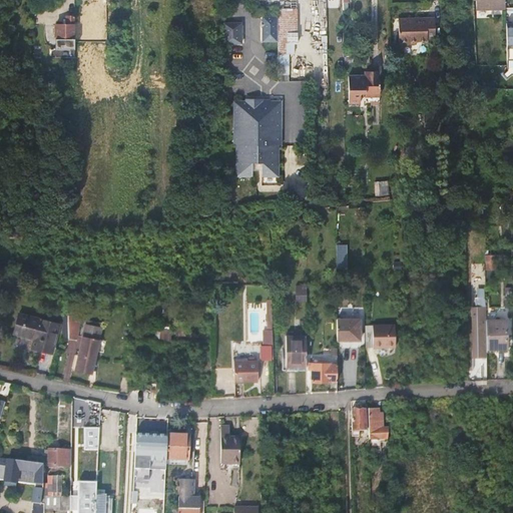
[(279,41),(278,15),(263,16),(264,41),(279,41)]
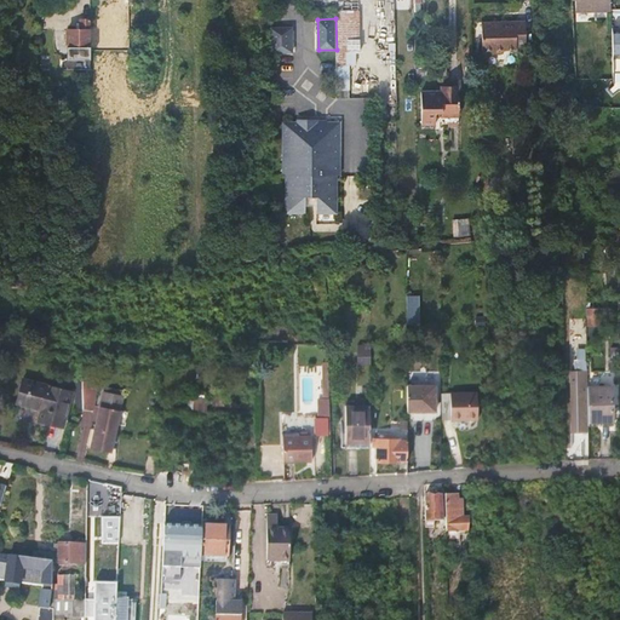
[(91,46),(91,21),(81,21),(81,32),(68,33),(68,45),(91,46)]
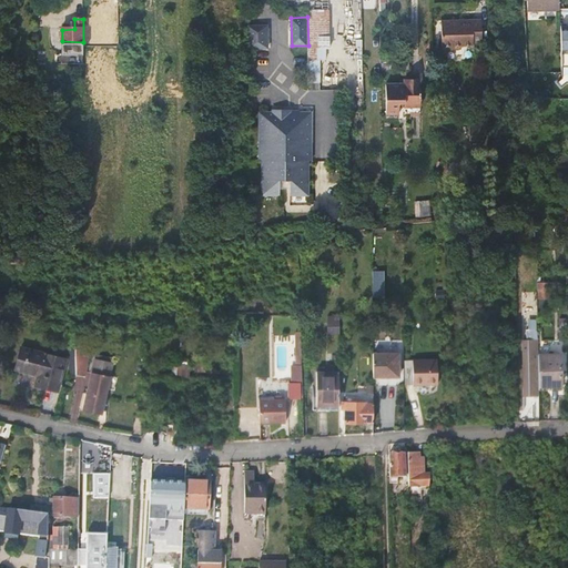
[(454,20),(442,20),(443,49),(453,48),(454,46),(473,46),(473,42),(482,41),(480,20),(472,20),(473,23),(454,23),(454,20)]
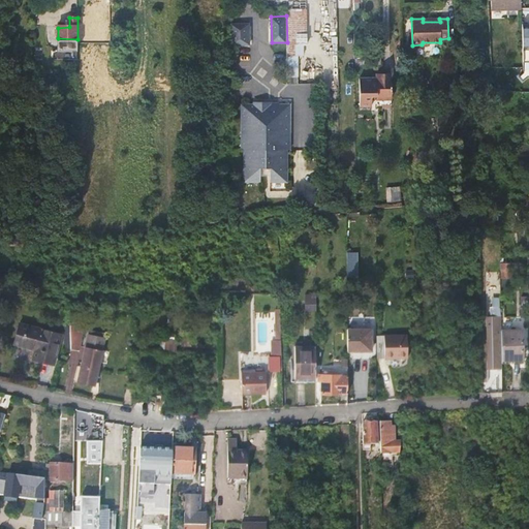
[(247,23),(229,23),(229,25),(229,43),(248,43),(247,23)]
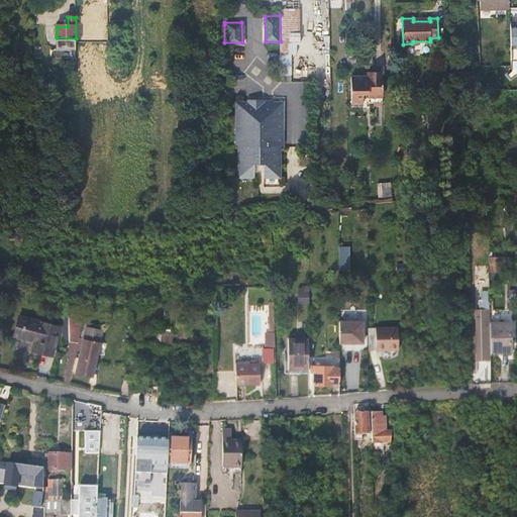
[(333,44),(332,35),(323,36),(324,44),(333,44)]
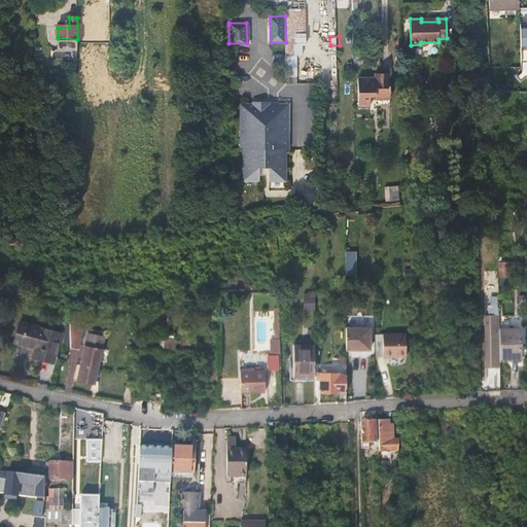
[(380,72),(370,73),(358,73),(359,101),(371,100),(370,96),(370,90),(380,90),(380,76),(380,72)]
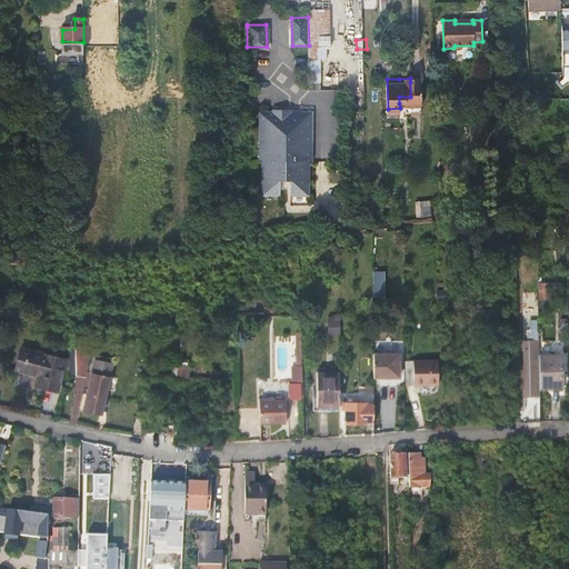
[(420,78),(410,78),(410,82),(410,97),(420,97),(420,78)]
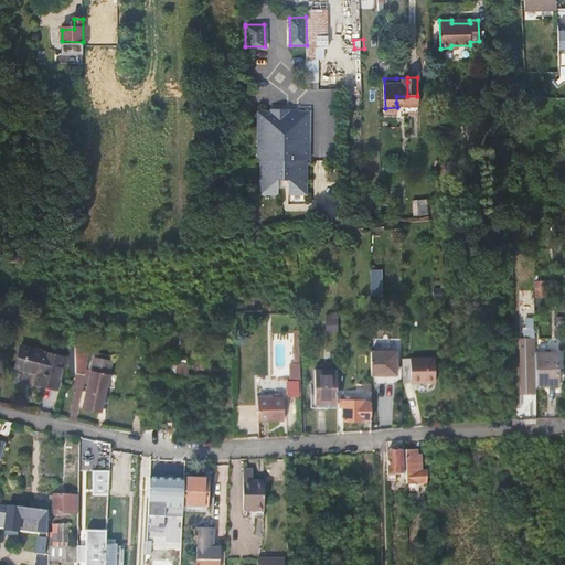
[(272,113),(258,113),(257,161),(260,160),(260,195),(278,194),(277,190),(289,190),(288,195),(306,194),(305,161),(310,160),(310,113),(297,113),(297,118),(288,117),(289,110),(272,110),(272,113)]
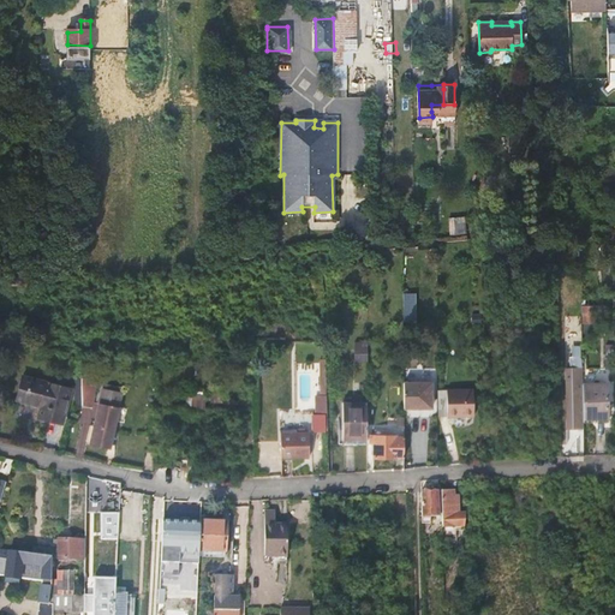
[(449,234),(467,233),(466,218),(449,218),(449,234)]
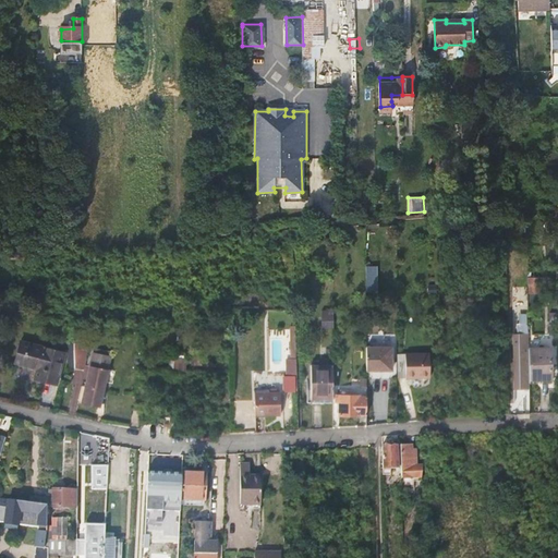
[(529,277),(529,294),(540,294),(541,278),(529,277)]
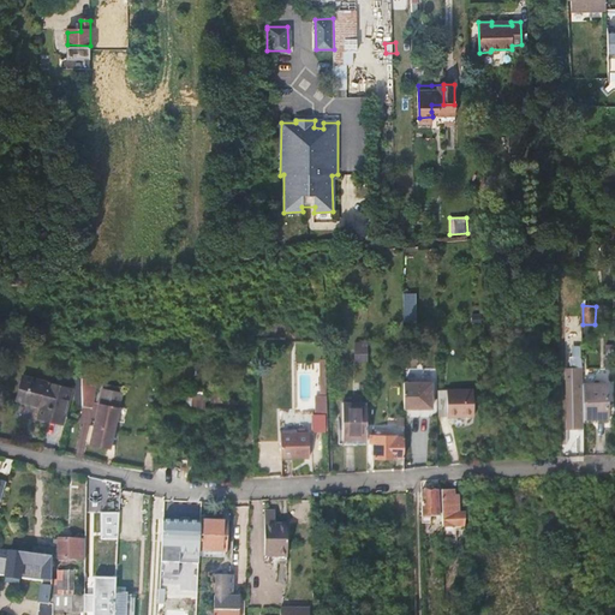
[(572,381),(581,380),(581,357),(565,356),(566,364),(569,363),(569,369),(569,377),(572,377),(572,381)]
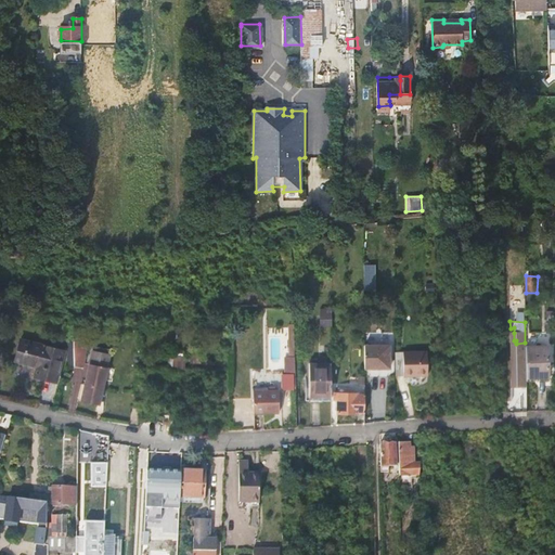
[(288,356),(297,356),(297,325),(288,325),(288,356)]
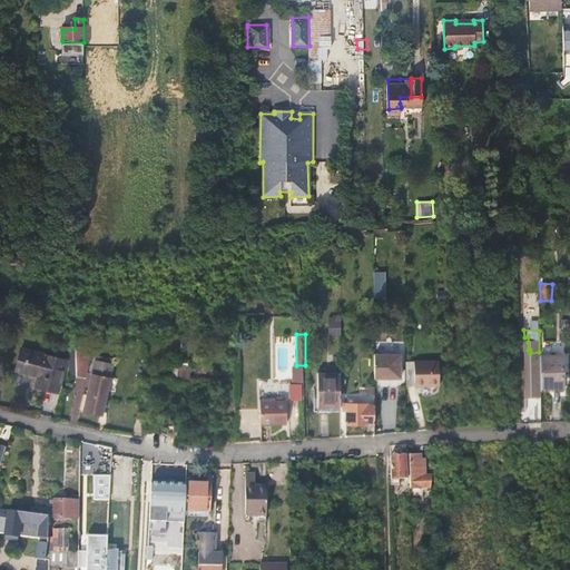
[(89,351),(74,347),(75,376),(84,376),(89,351)]
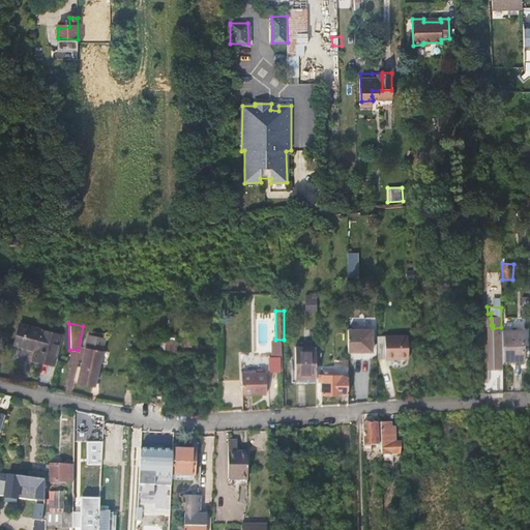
[(32,361),(53,366),(61,335),(20,324),(15,346),(35,351),(32,361)]
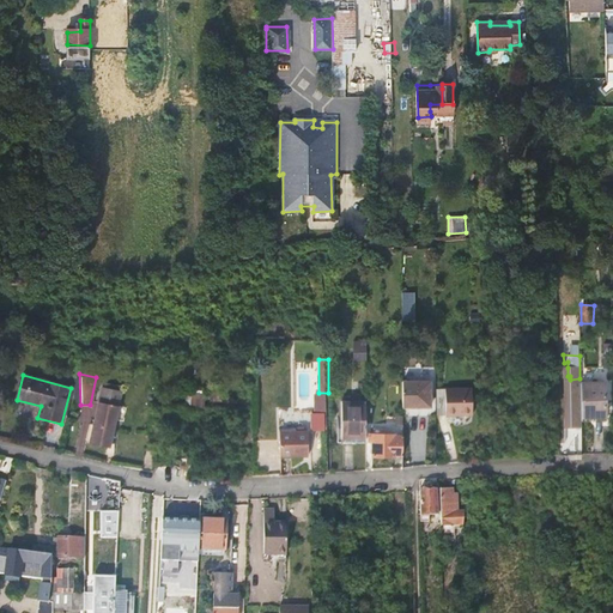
[(564,426),(581,428),(580,417),(580,390),(571,390),(571,381),(564,380),(564,399),(564,426)]
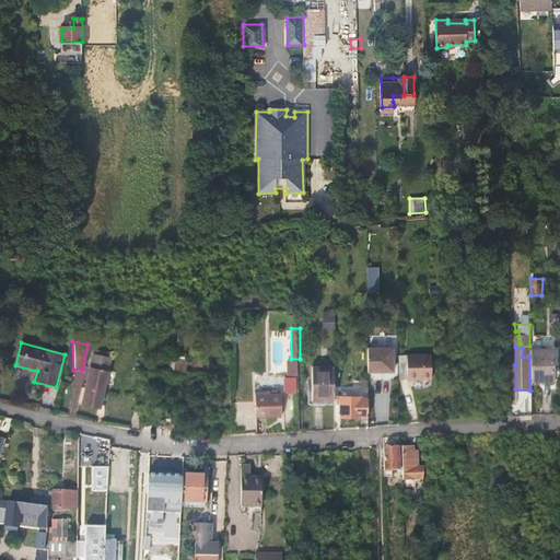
[(393,349),(368,349),(368,362),(368,366),(368,372),(393,372),(393,349)]
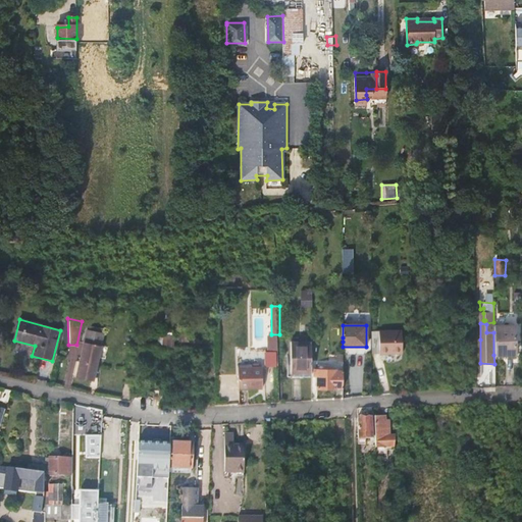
[(515,326),(493,326),(493,332),(493,355),(515,355),(515,326)]
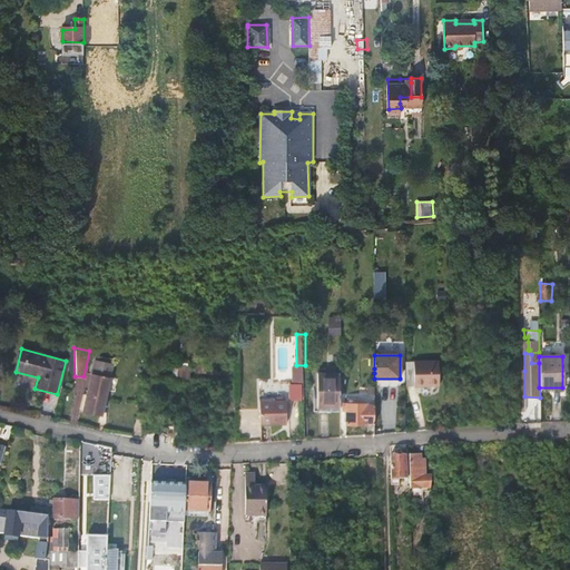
[(100,416),(112,363),(96,359),(86,395),(84,395),(80,410),(100,416)]
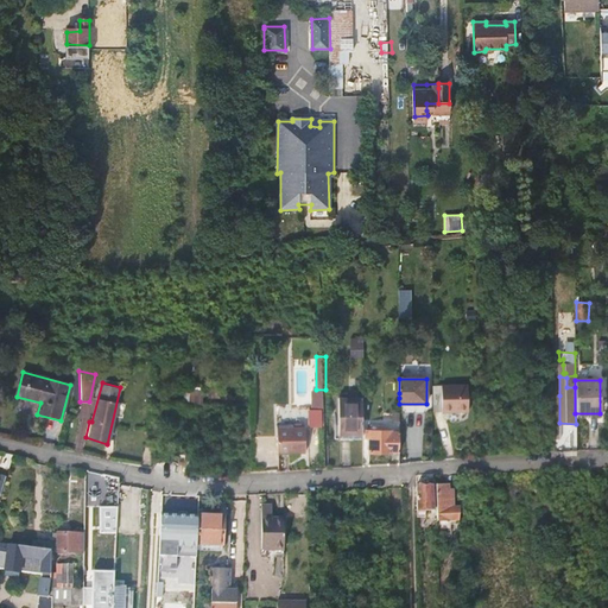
[(202,405),(203,387),(184,387),(184,404),(202,405)]
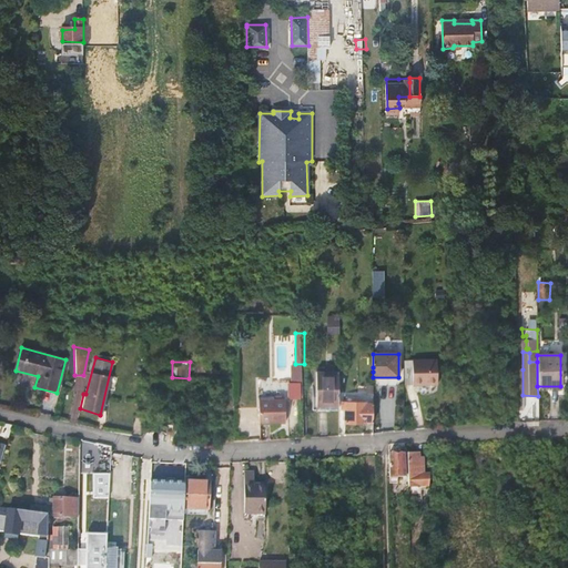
[(413,362),(404,362),(404,385),(413,385),(413,362)]
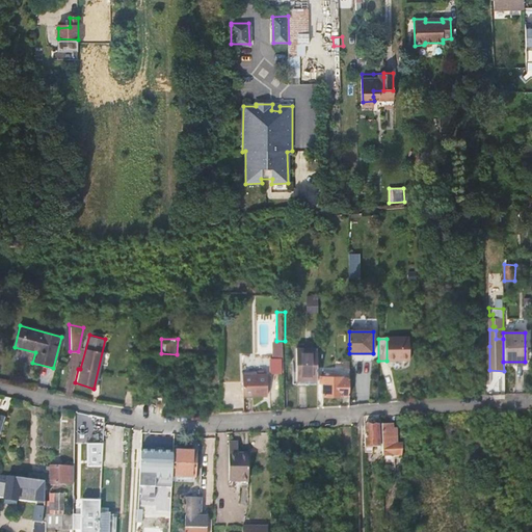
[(408,339),(387,339),(387,361),(409,361),(408,339)]
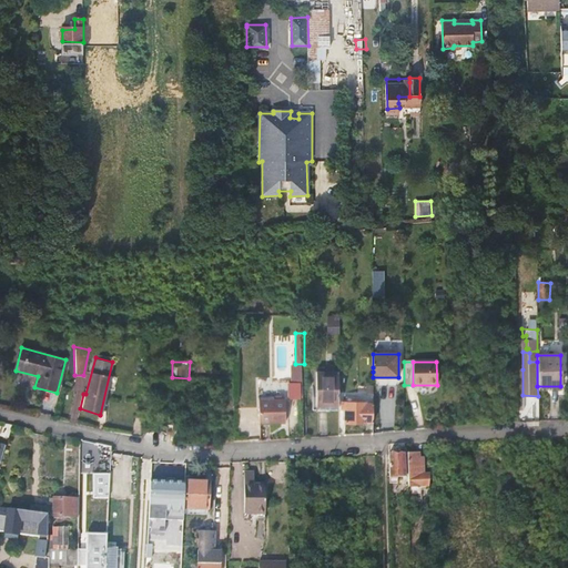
[(316,406),(338,406),(338,373),(317,374),(316,406)]
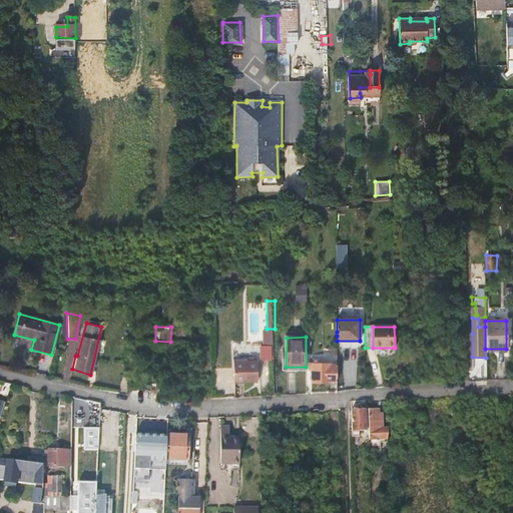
[(330,385),(337,385),(337,364),(324,364),(324,359),(312,359),(312,364),(308,364),(308,372),(312,372),(312,382),(330,383),(330,385)]
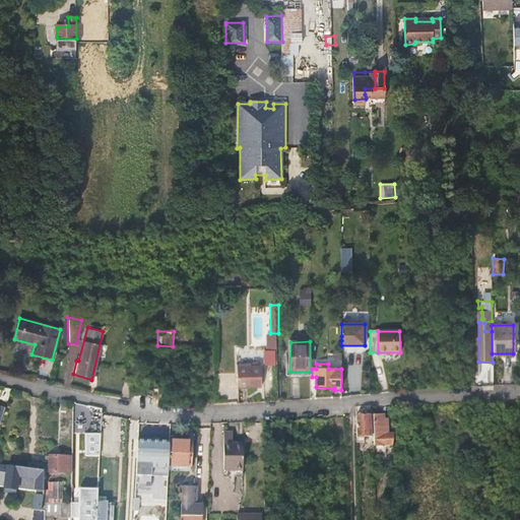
[(260,365),(237,366),(237,377),(237,387),(260,386),(260,365)]
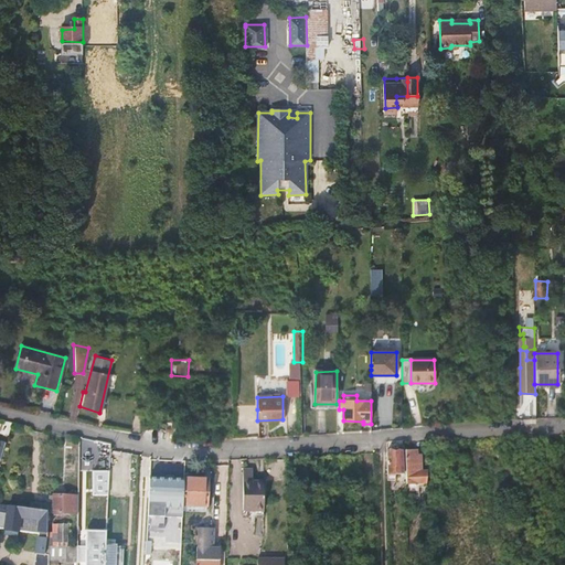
[(417,489),(426,489),(427,472),(419,472),(419,459),(416,459),(416,450),(404,451),(406,484),(404,486),(405,496),(418,496),(417,489)]
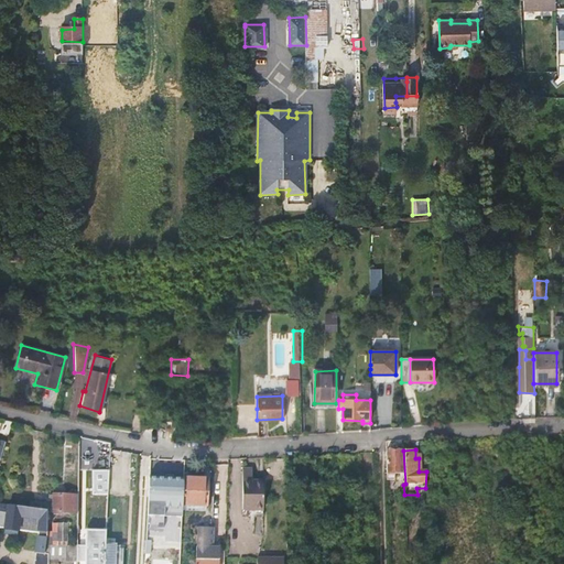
[(402,452),(386,452),(387,480),(394,479),(394,474),(403,473),(402,452)]
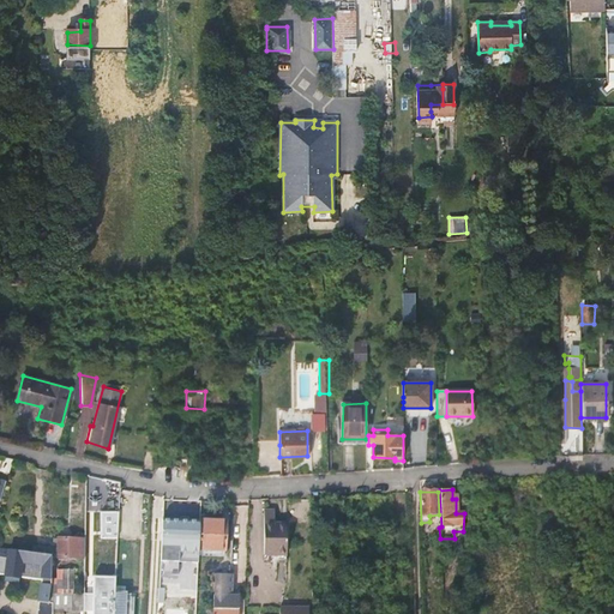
[(162,518),(163,505),(151,505),(150,525),(150,540),(161,541),(162,534),(162,518)]
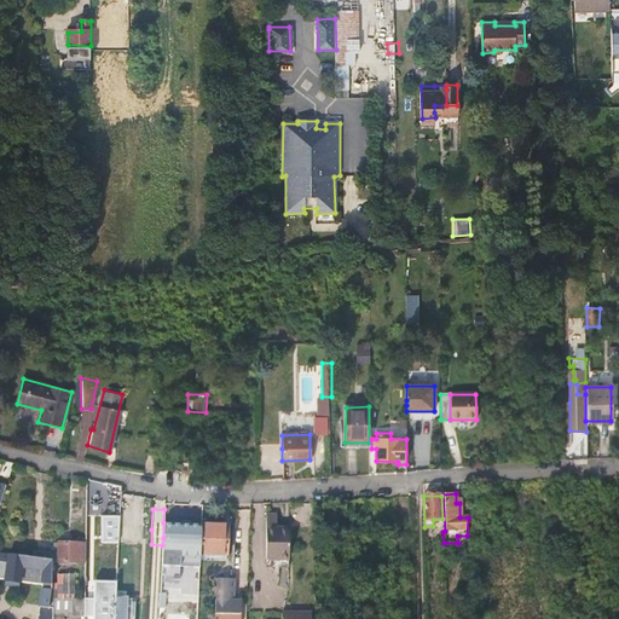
[(103,514),(100,541),(120,542),(122,515),(103,514)]
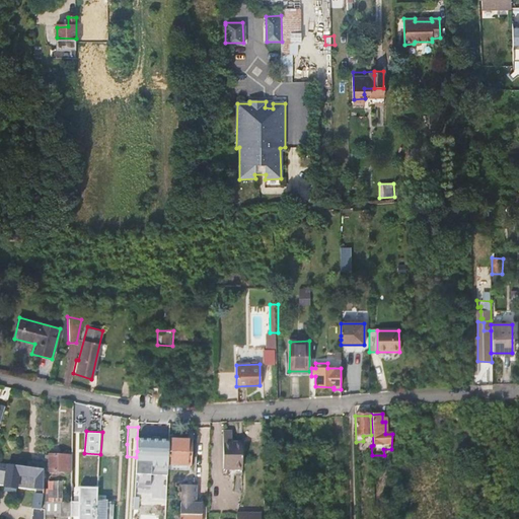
[(223,469),(242,469),(242,443),(233,443),(232,432),(224,432),(223,469)]
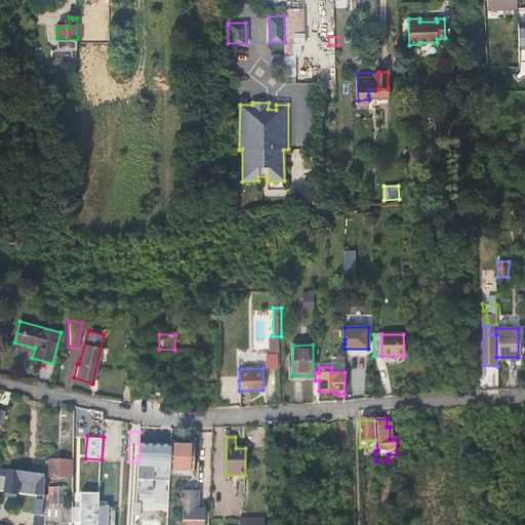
[(157,481),(169,481),(169,480),(170,471),(171,445),(138,443),(138,456),(137,462),(137,472),(157,473),(157,481)]
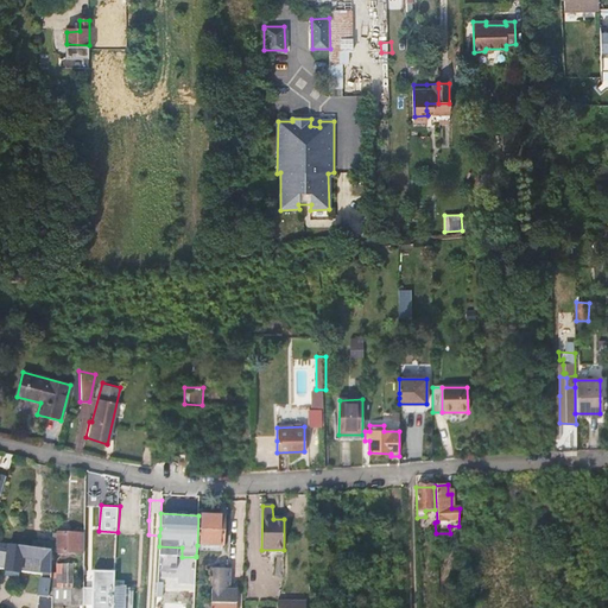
[(198,515),(197,545),(223,546),(225,517),(198,514),(198,515)]
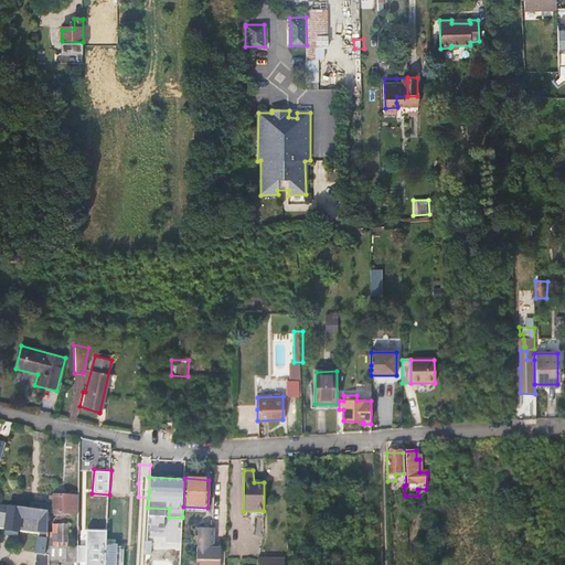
[(73,514),(73,496),(54,496),(53,497),(50,497),(50,502),(54,502),(54,514),(73,514)]
